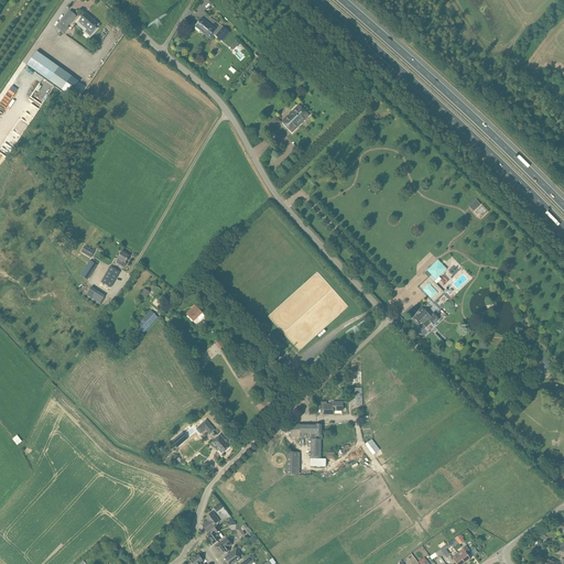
[(69,29),(67,26),(76,17),(71,11),(61,21),(56,28),(64,34),(69,29)]
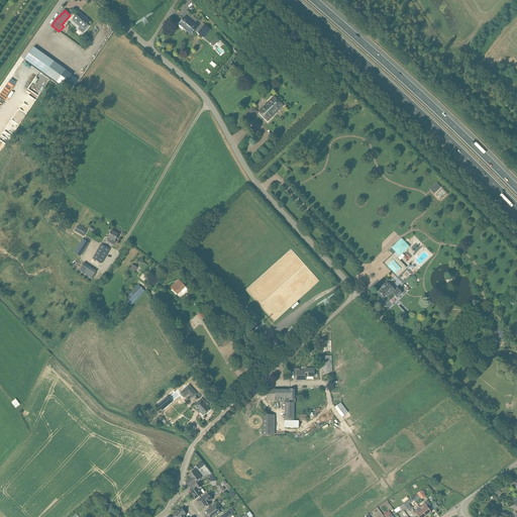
[(84,28),(88,24),(90,22),(85,18),(79,13),(74,18),(84,28)]
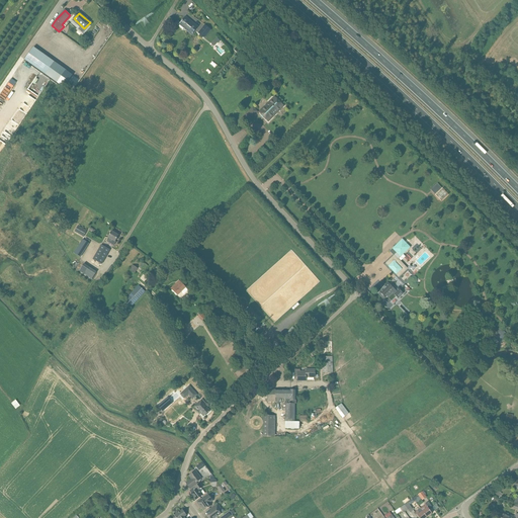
[(197,27),(189,20),(185,17),(183,20),(182,20),(182,21),(180,23),(188,29),(187,30),(192,34),(197,27)]
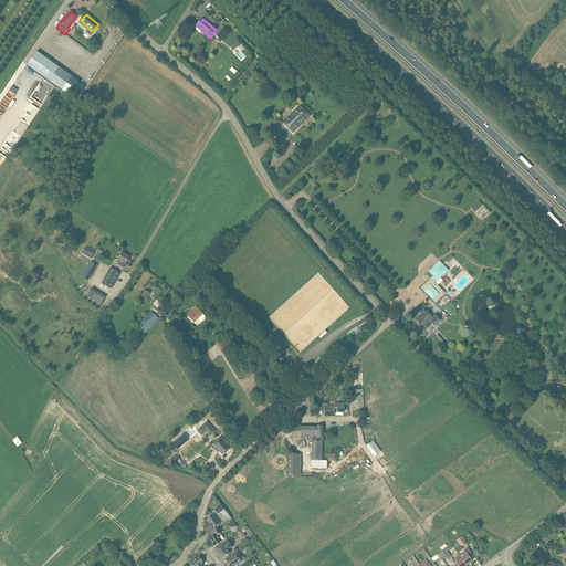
[(224,27),(217,35),(223,42),(231,32),(224,27)]
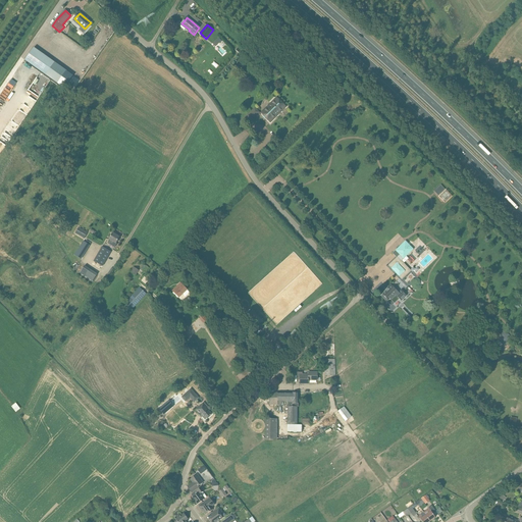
[(218,37),(211,43),(214,46),(221,40),(218,37)]
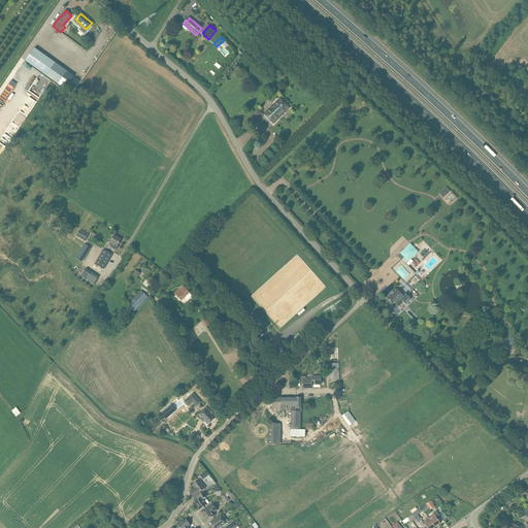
[(68,72),(34,48),(26,61),(59,85),(68,72)]
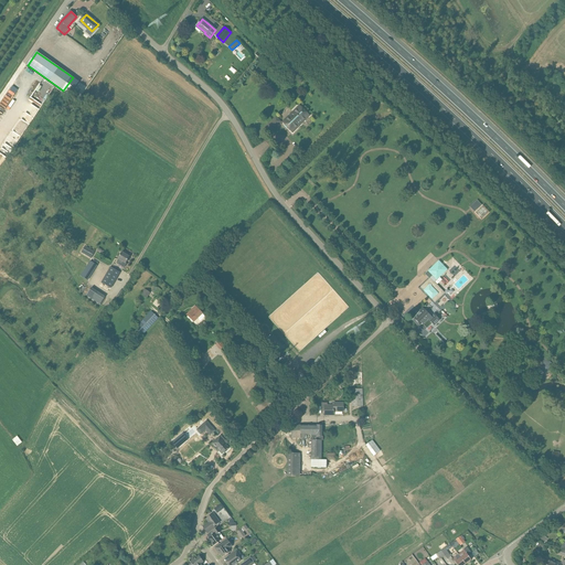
[(286,62),(283,65),(292,74),(296,71),(286,62)]
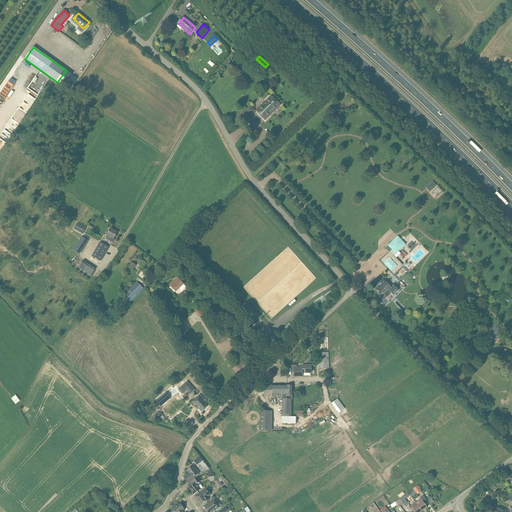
[(22,69),(24,71),(27,68),(20,63),(15,70),(19,73),(22,69)]
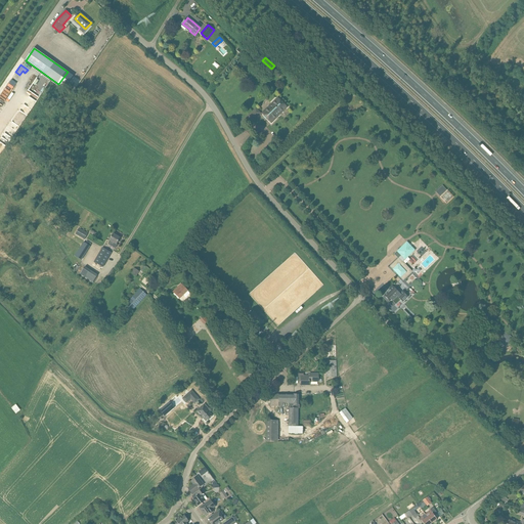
[(271,123),(275,120),(287,107),(277,98),(266,110),(262,114),(271,123)]
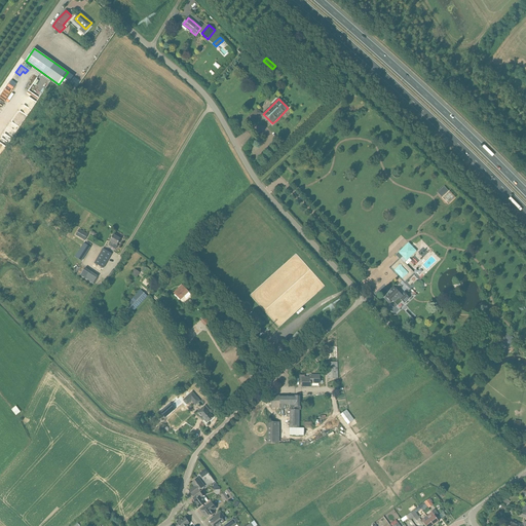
[(262,114),(257,109),(240,123),(246,128),(262,114)]
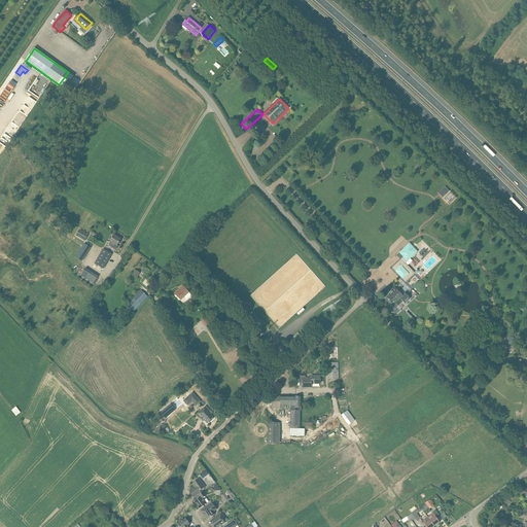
[(89,235),(88,235),(79,231),(76,236),(84,241),(89,235)]
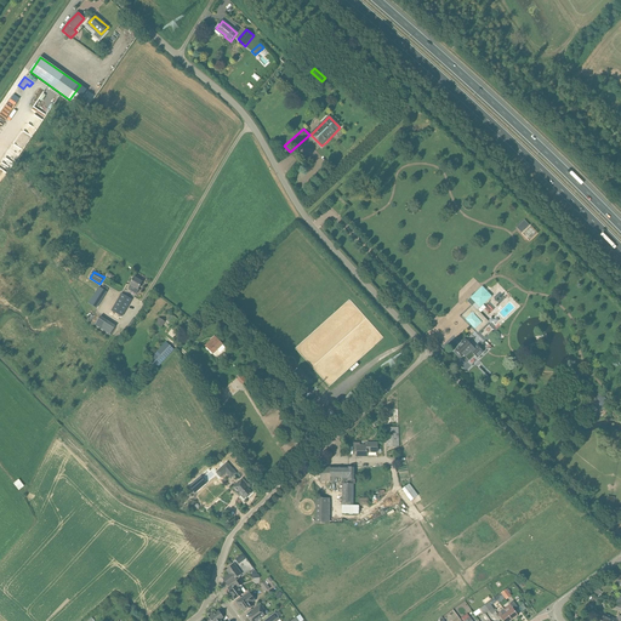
[(136,294),(138,290),(142,283),(135,278),(130,285),(131,285),(129,290),(134,292),(136,294)]
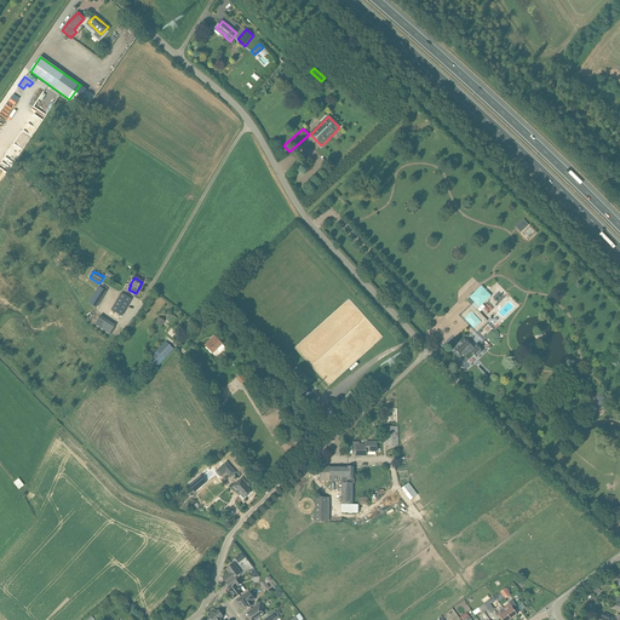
[(104,293),(107,288),(103,285),(99,291),(90,305),(95,308),(104,293)]
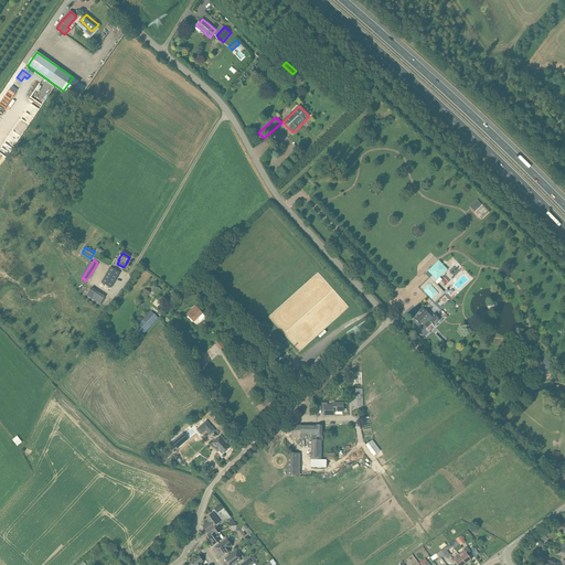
[(438,262),(428,272),(433,276),(437,280),(448,269),(441,263),(439,260),(438,262)]
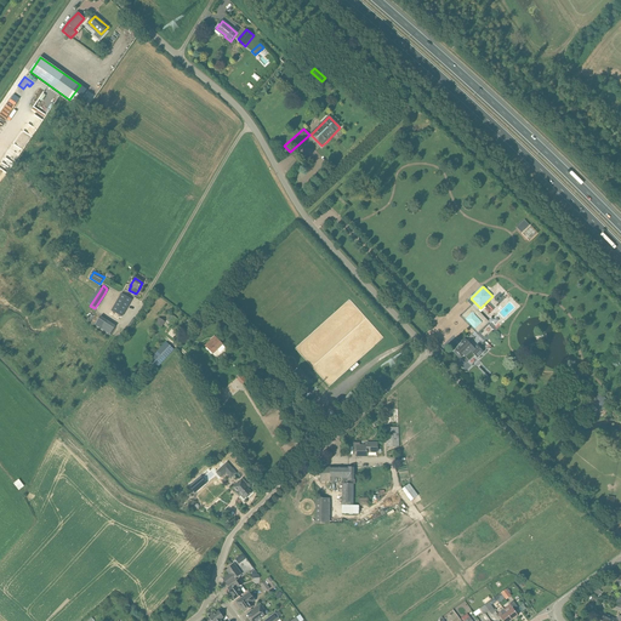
[(132,300),(127,297),(121,294),(112,311),(123,317),(132,300)]
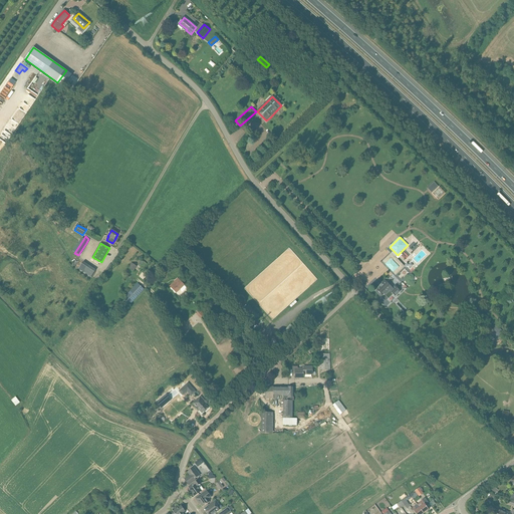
[(392,253),(382,262),(395,274),(396,275),(405,268),(405,267),(392,253)]
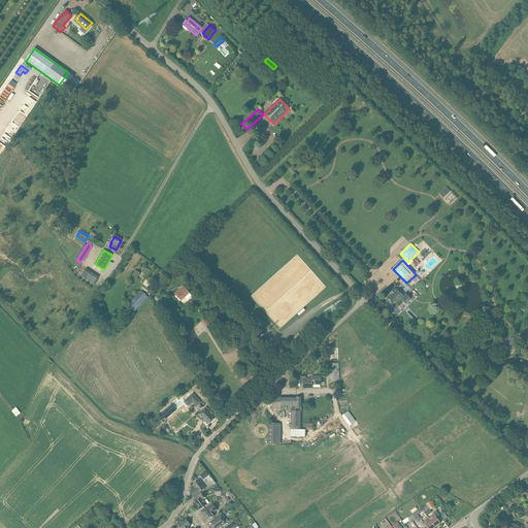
[(94,285),(98,277),(86,269),(80,276),(94,285)]
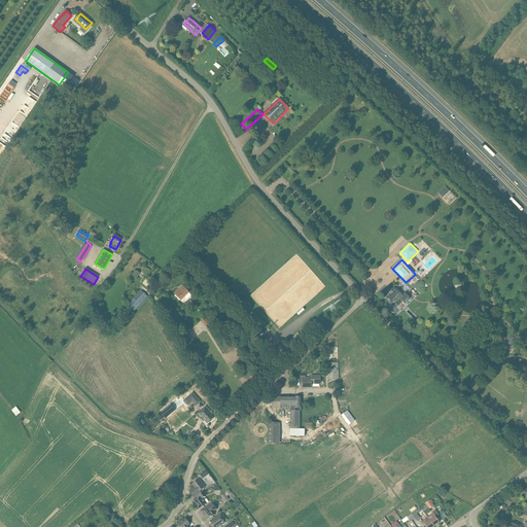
[(191,295),(182,286),(174,293),(181,301),(184,296),(187,300),(191,295)]
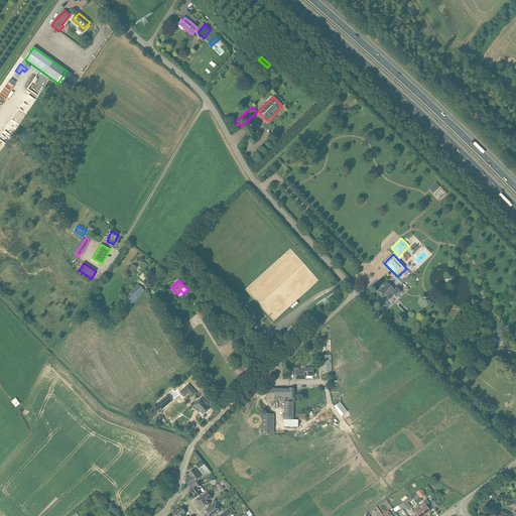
[(379,291),(377,293),(382,298),(386,294),(390,298),(394,295),(396,297),(402,291),(397,286),(394,288),(389,284),(386,280),(377,289),(379,291)]
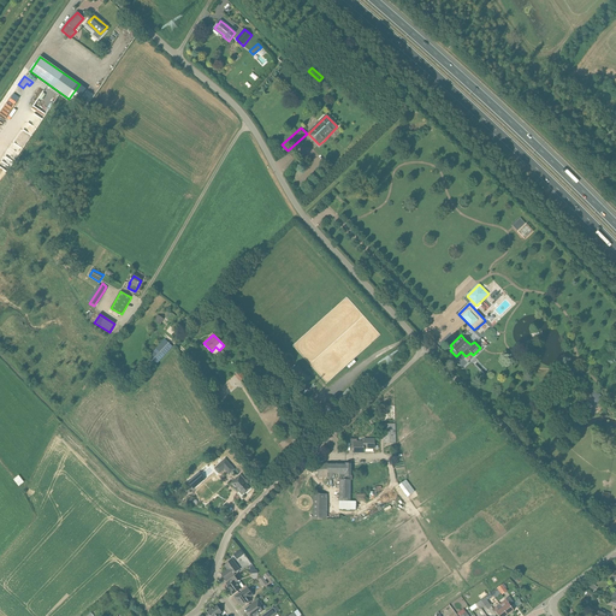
[(165,339),(148,359),(155,366),(173,347),(165,339)]
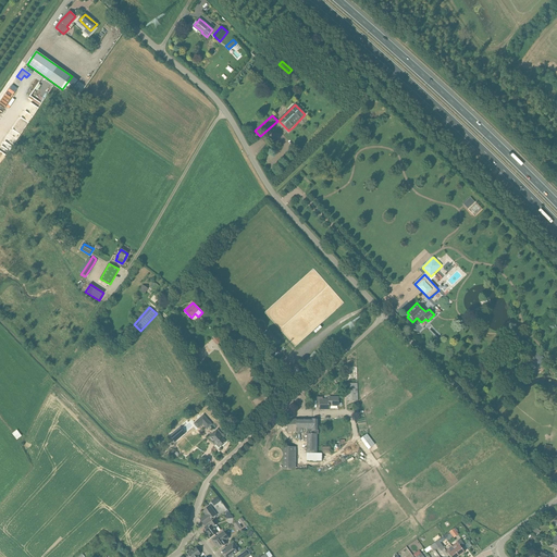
[(218,336),(212,341),(217,346),(222,341),(218,336)]
